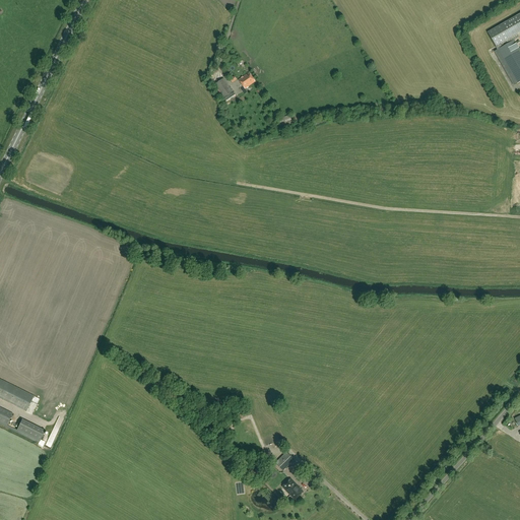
[(519,42),(518,39),(519,38),(510,20),(488,33),(498,50),(495,52),(514,85),(519,81),(519,42)]
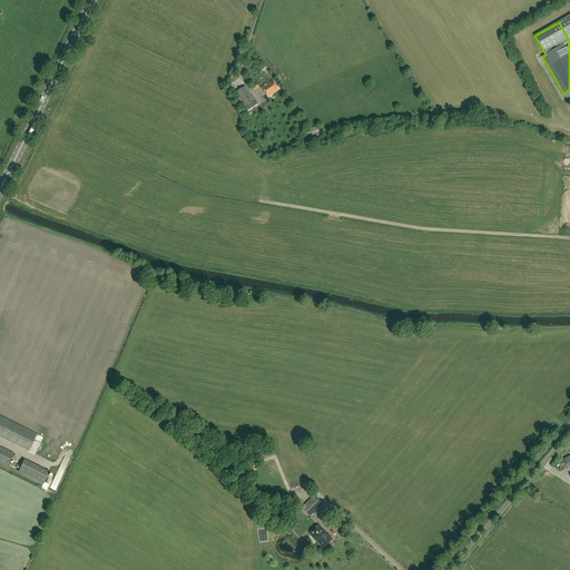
[(268,98),(279,90),(273,80),(262,88),(268,98)]
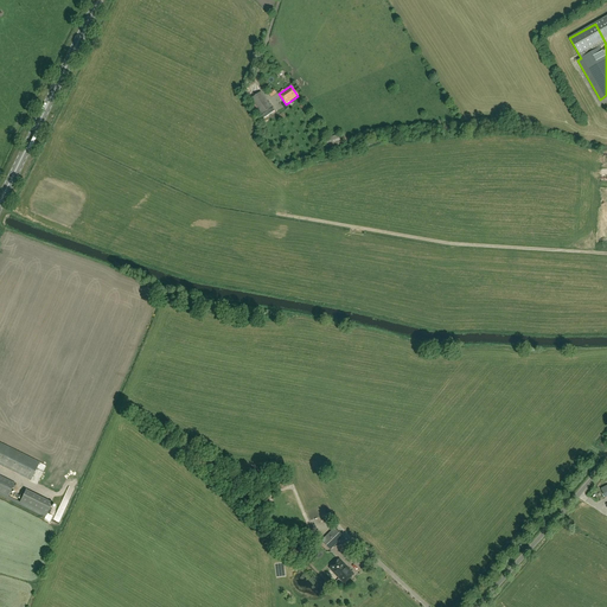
[(251,98),(262,115),(273,108),(262,93),(251,98)]
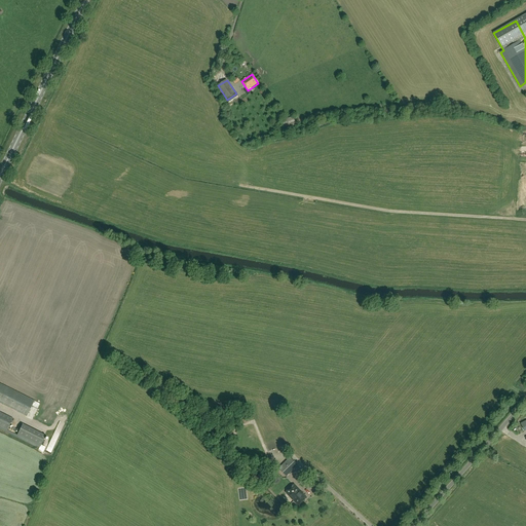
[(294,117),(282,120),(284,125),(295,122),(294,117)]
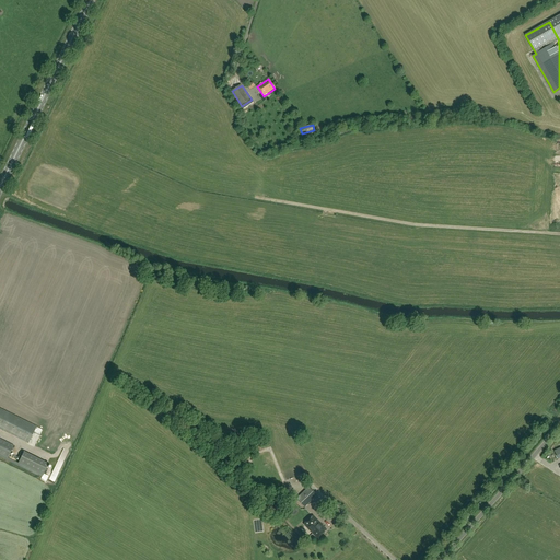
[(37,427),(0,408),(0,429),(28,443),(37,427)]
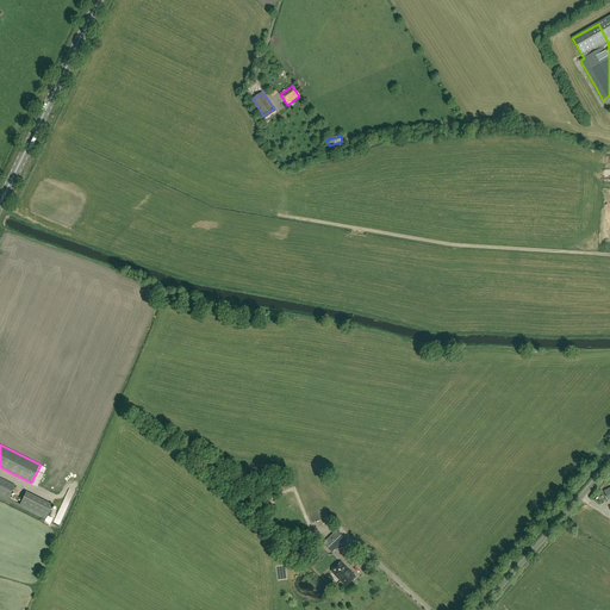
[(39,472),(33,484),(39,487),(45,474),(39,472)]
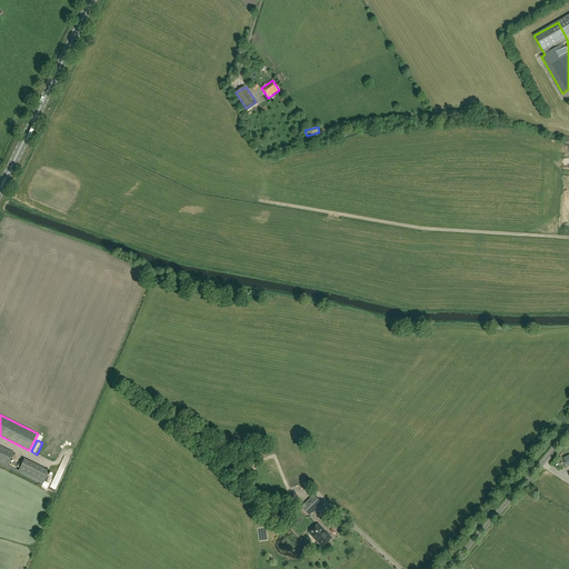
[(0,461),(8,466),(15,453),(0,446),(0,461)]
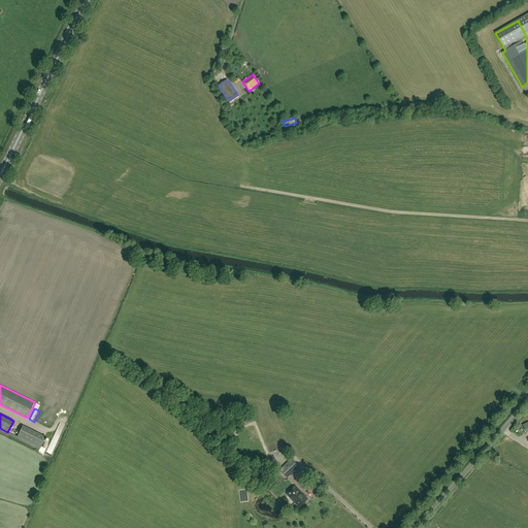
[(18,437),(40,449),(39,452),(43,454),(45,449),(41,447),(45,438),(23,426),(18,437)]
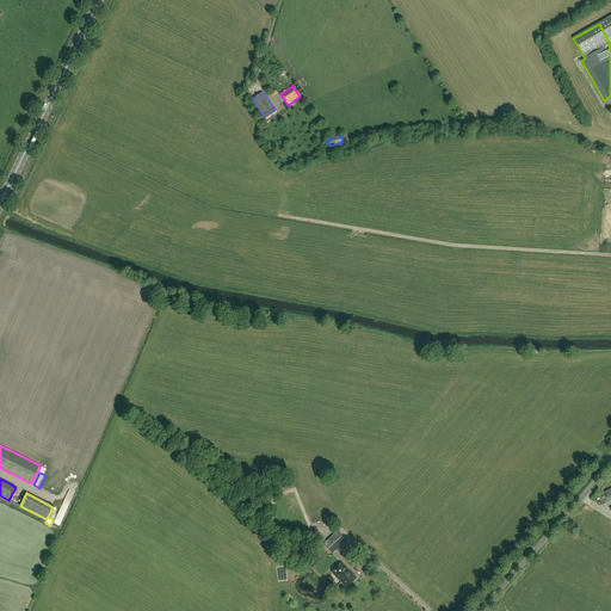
[(65,504),(57,519),(63,522),(69,506),(65,504)]
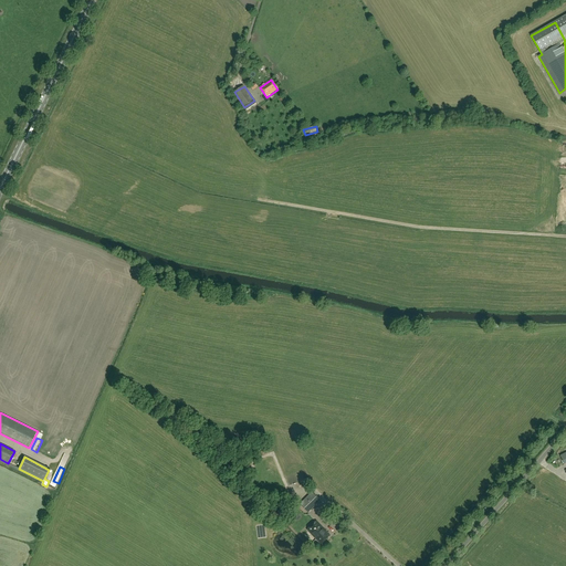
[(316,494),(304,505),(312,514),(317,507),(313,503),(318,498),(316,494)]
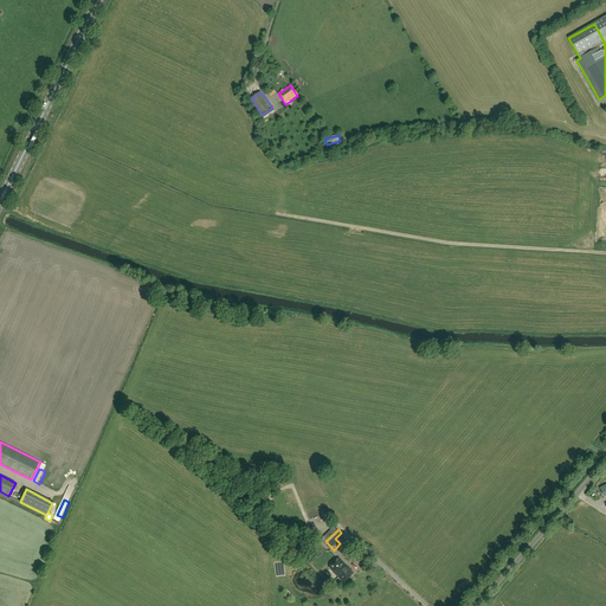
[(354,573),(346,565),(339,558),(329,567),(343,582),(354,573)]
